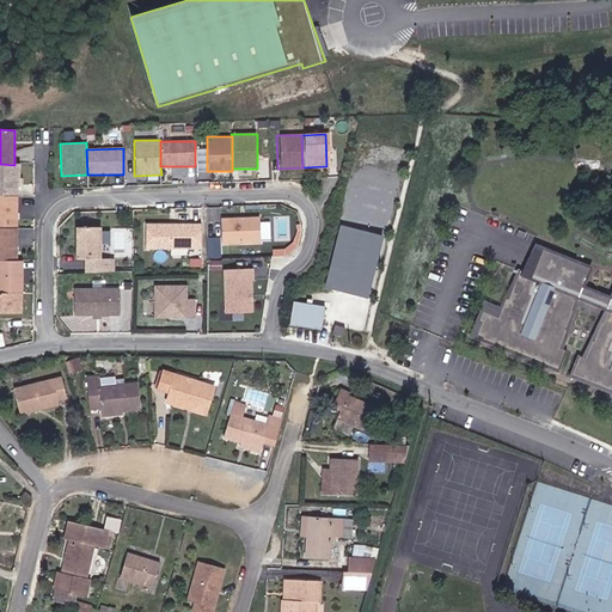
[(0,164),(0,196),(18,197),(23,197),(23,179),(20,179),(20,165),(14,165),(0,164)]
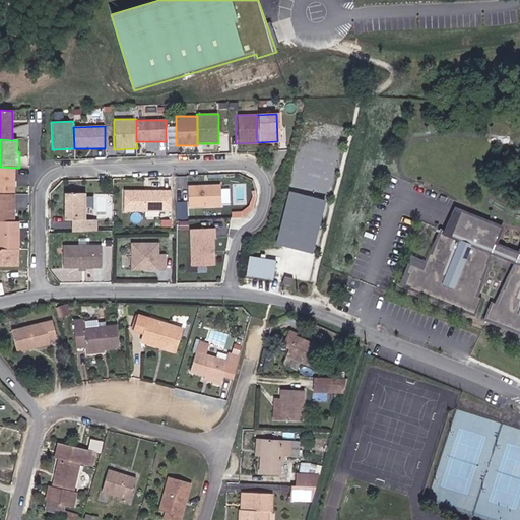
[(335,176),(295,166),(275,243),(316,253),(335,176)]
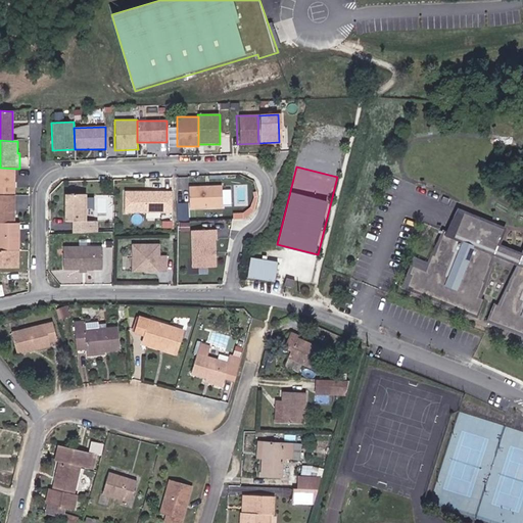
[(15,169),(0,168),(0,195),(14,196),(15,169)]
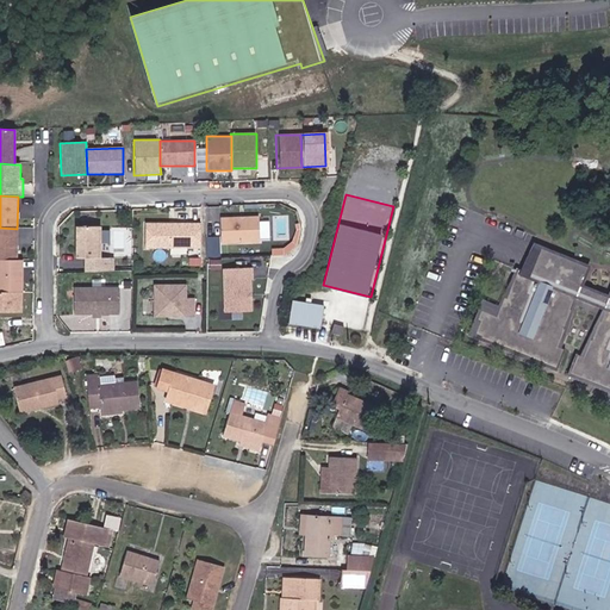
[(259,241),(257,217),(219,218),(219,242),(259,241)]
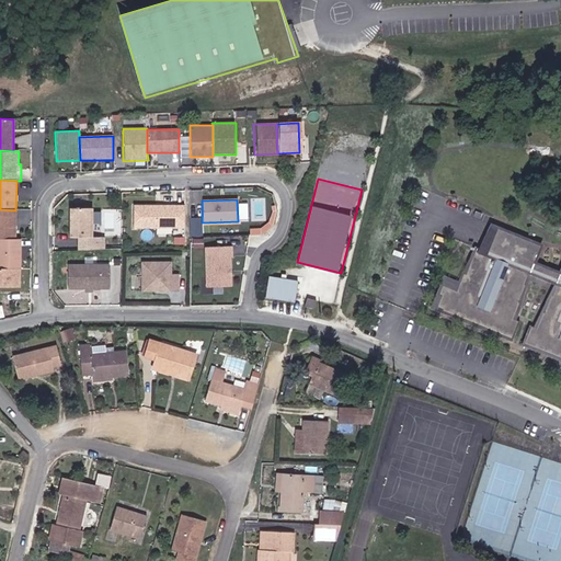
[(239,202),(239,217),(248,217),(248,203),(239,202)]
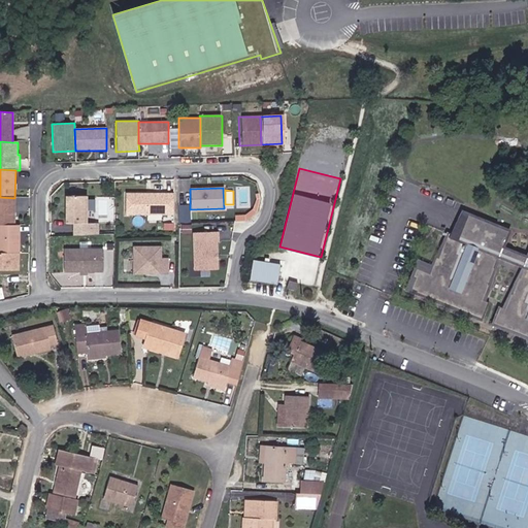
[(173,192),(125,193),(125,216),(173,216),(173,192)]
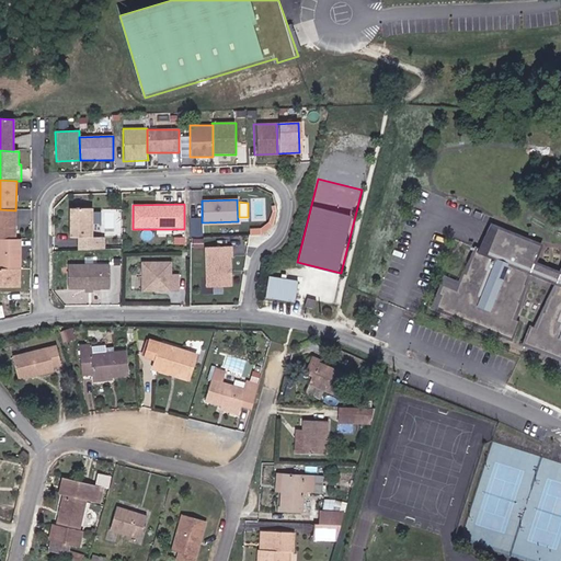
[(91,237),(91,208),(69,208),(69,237),(91,237)]
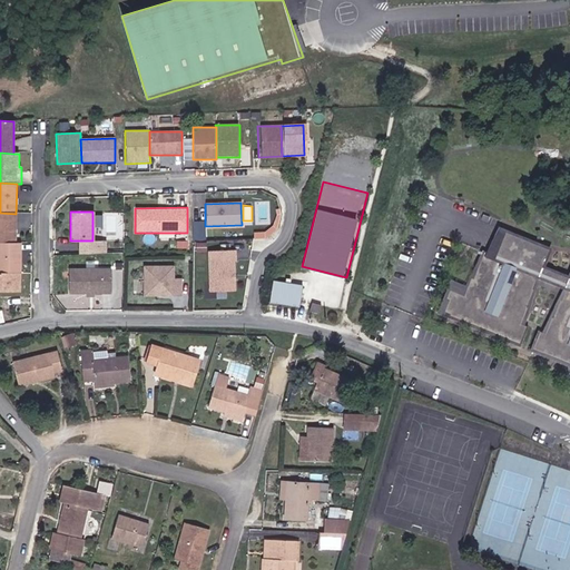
[(95,212),(95,238),(121,238),(121,213),(95,212)]
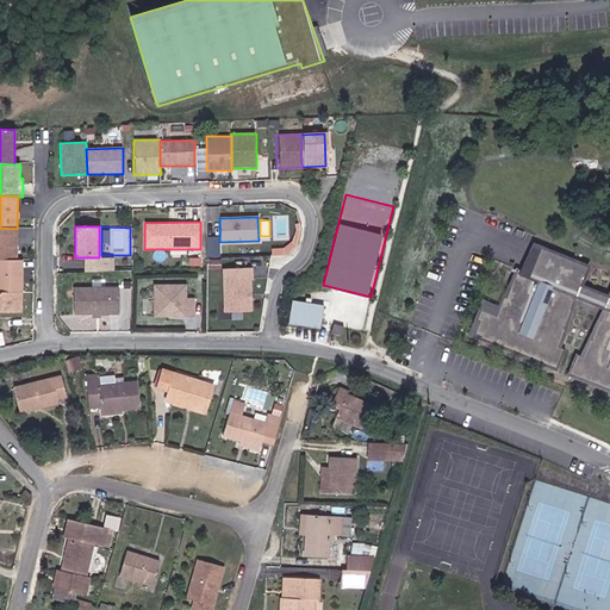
[(17,229),(0,228),(0,259),(17,260),(17,229)]
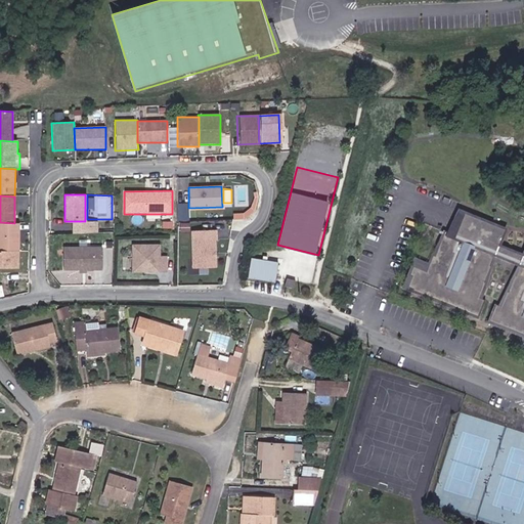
[(30,195),(16,195),(16,211),(29,211),(30,195)]
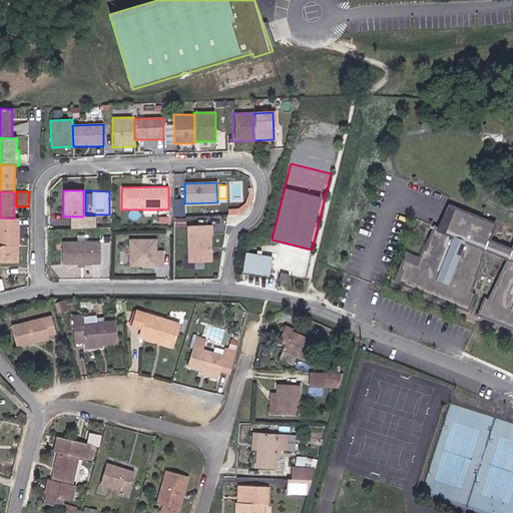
[(18,245),(18,218),(14,218),(0,217),(0,244),(18,245)]
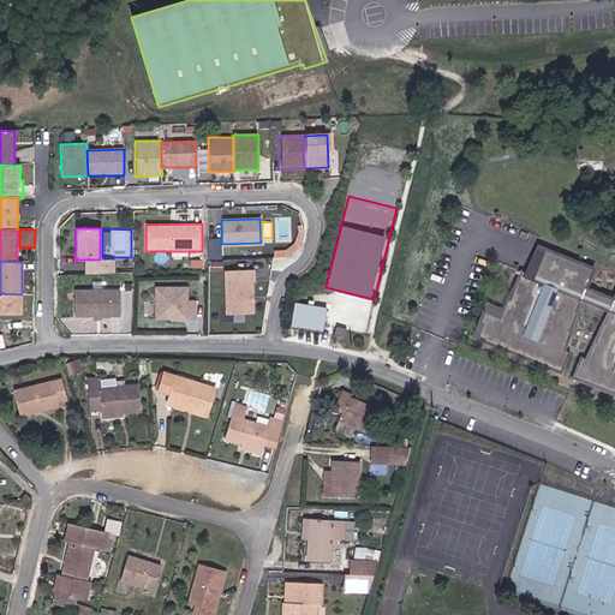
[(250,296),(249,280),(251,280),(251,270),(222,272),(225,314),(251,312),(250,302),(248,299),(248,297),(250,296)]
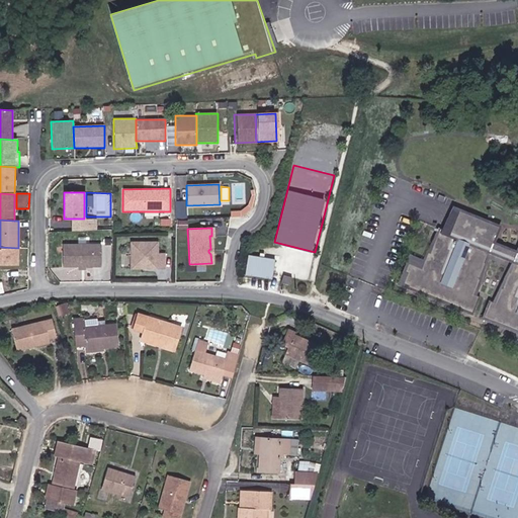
[(158,242),(130,242),(131,270),(166,269),(166,253),(159,254),(158,242)]
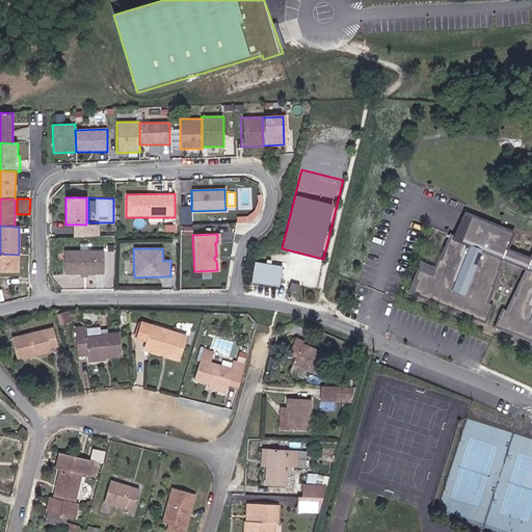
[(0,271),(19,272),(19,255),(0,254),(0,271)]
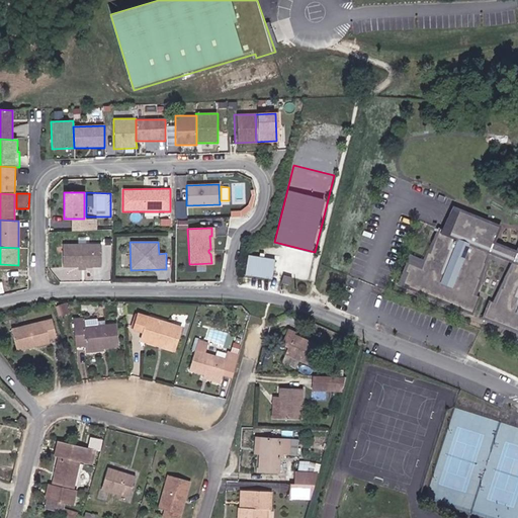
[(100,269),(100,248),(63,247),(63,269),(100,269)]
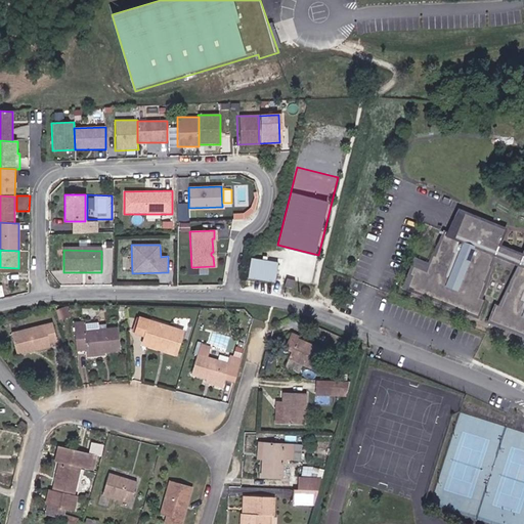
[(276,281),(278,262),(252,258),(249,277),(276,281)]
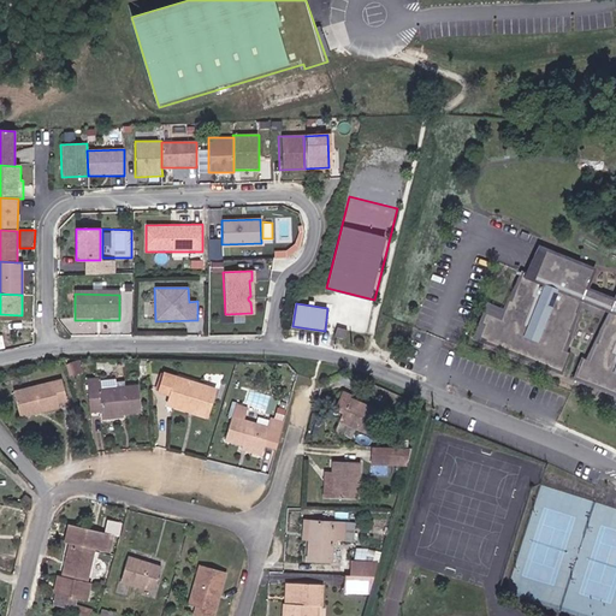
[(347,339),(349,331),(338,329),(336,337),(347,339)]
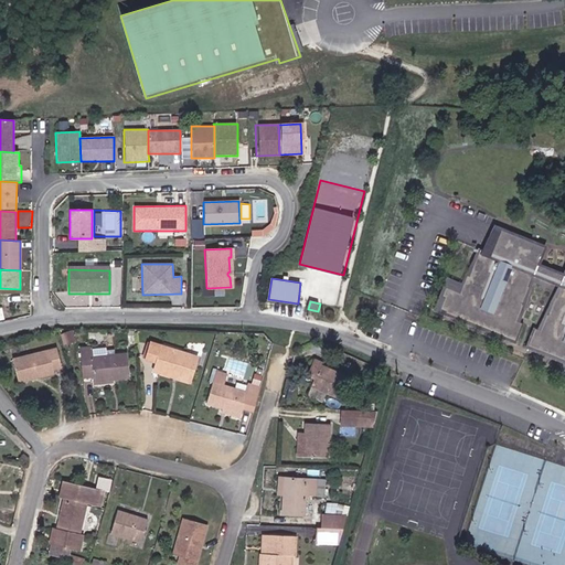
[(202,359),(156,344),(150,363),(158,366),(157,370),(194,382),(202,359)]
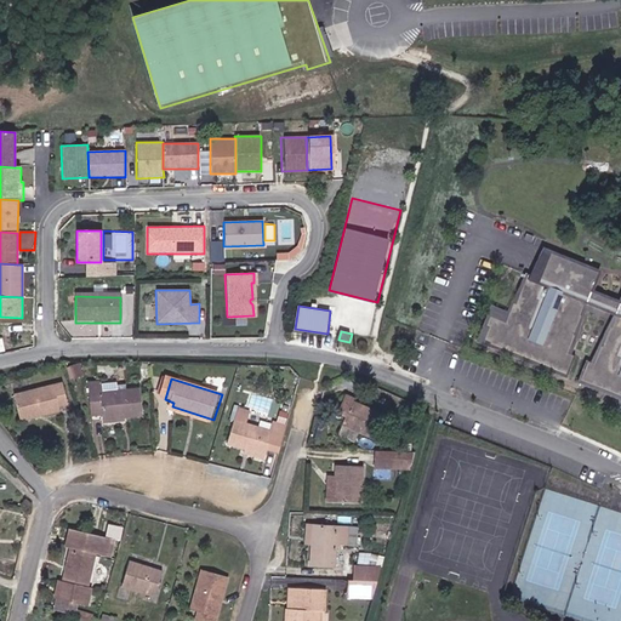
[(68,408),(62,386),(13,398),(20,423),(60,412),(58,410),(68,408)]
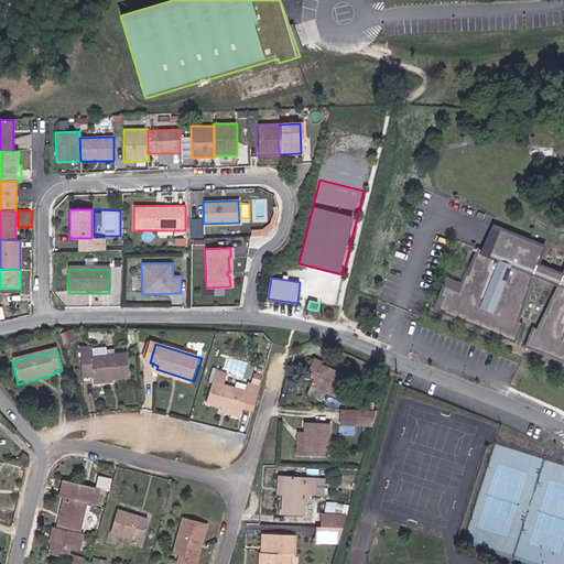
[(91,360),(91,355),(82,356),(84,379),(95,378),(95,379),(111,377),(112,381),(131,379),(129,356),(91,360)]
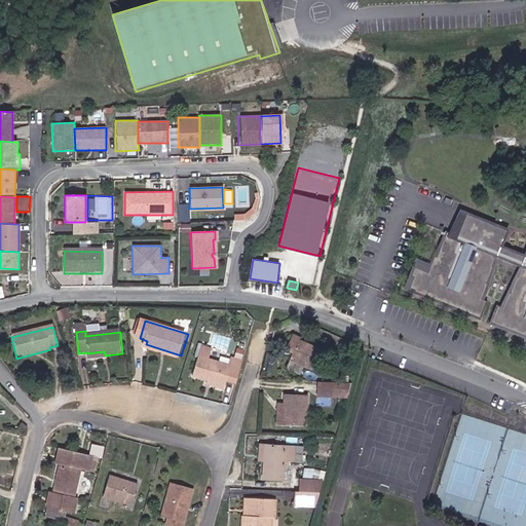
[(300,338),(292,336),(287,354),(294,357),(292,363),(322,372),(329,350),(299,341),(300,338)]
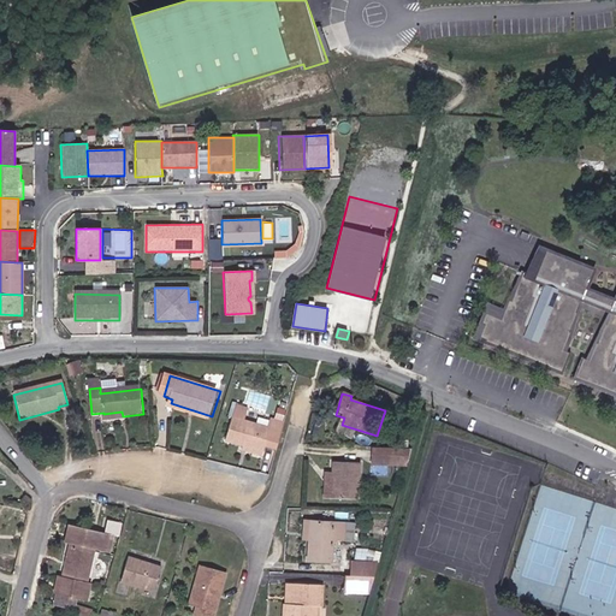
[(209,421),(212,416),(171,403),(170,408),(209,421)]
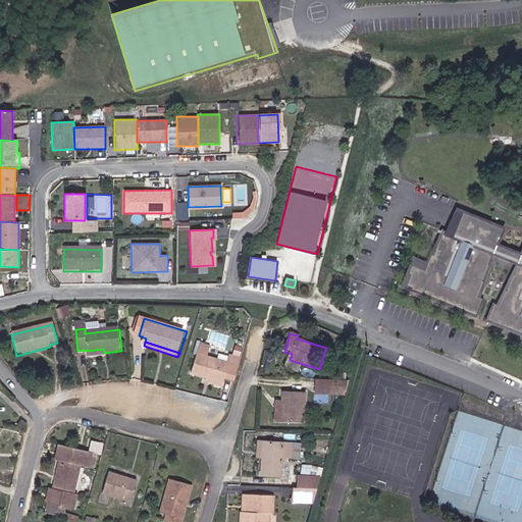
[(202,344),(192,372),(208,378),(224,383),(225,378),(236,381),(243,360),(233,356),(230,364),(209,357),(212,347),(202,344)]
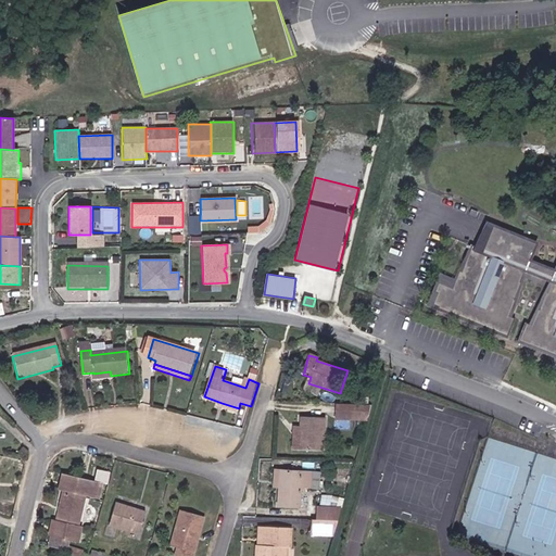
[(220,408),(238,414),(239,408),(222,403),(220,408)]
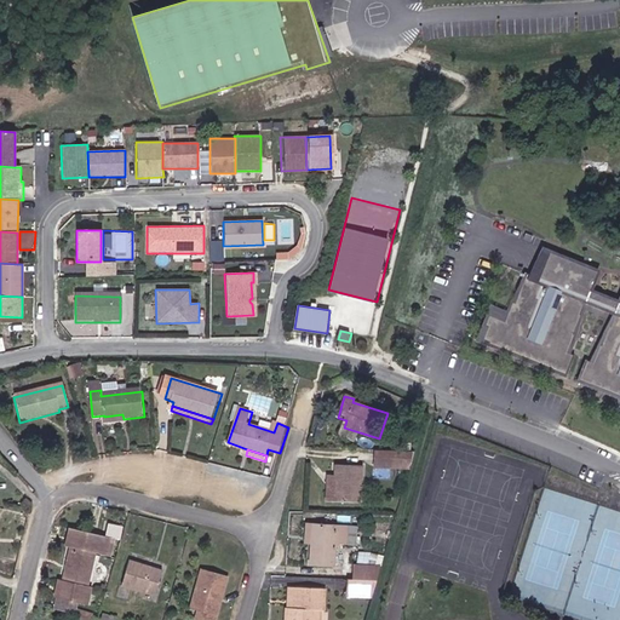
[(377,454),(377,471),(411,472),(415,455),(377,454)]
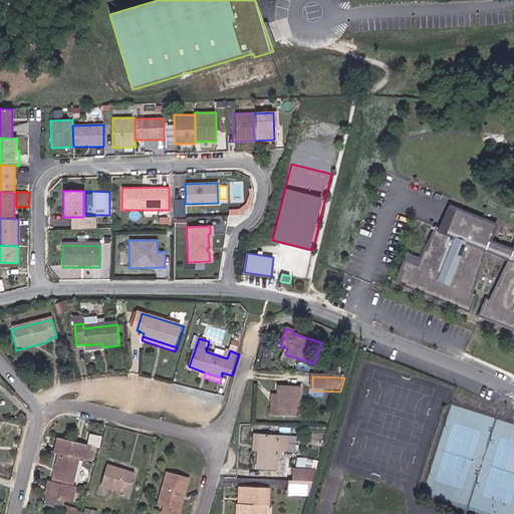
[(300,384),(279,384),(278,394),(270,393),(270,415),(302,415),(300,384)]
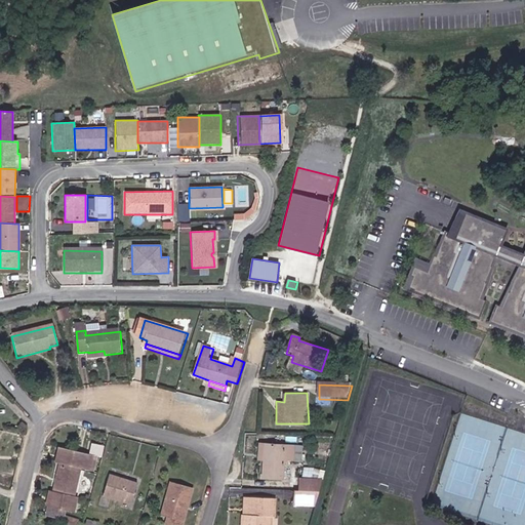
[(293,454),(292,443),(266,444),(266,475),(285,475),(285,454),(293,454)]
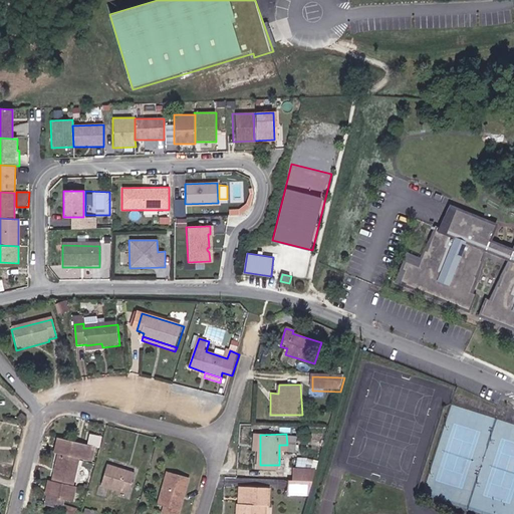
[(86,446),(63,440),(60,452),(63,453),(63,456),(60,455),(51,495),(53,495),(51,505),(63,508),(65,498),(71,500),(81,461),(78,460),(79,457),(83,458),(86,446)]
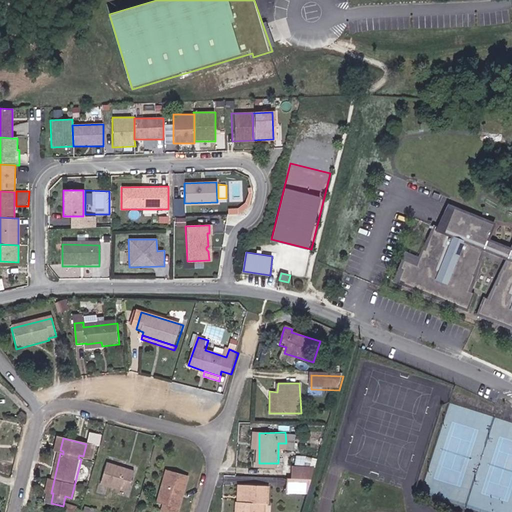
[(127,494),(134,472),(108,464),(102,486),(127,494)]
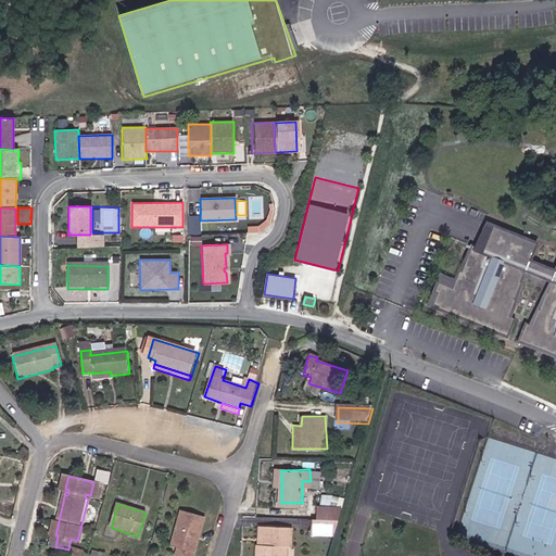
[(339,519),(342,507),(318,507),(318,518),(339,519)]
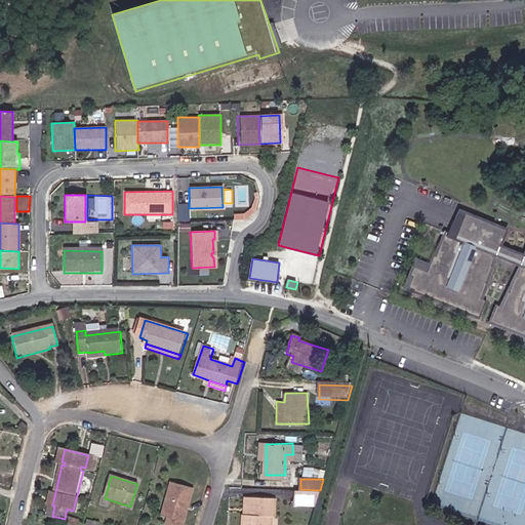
[(162,510),(170,512),(166,523),(170,524),(182,524),(193,487),(170,481),(162,510)]
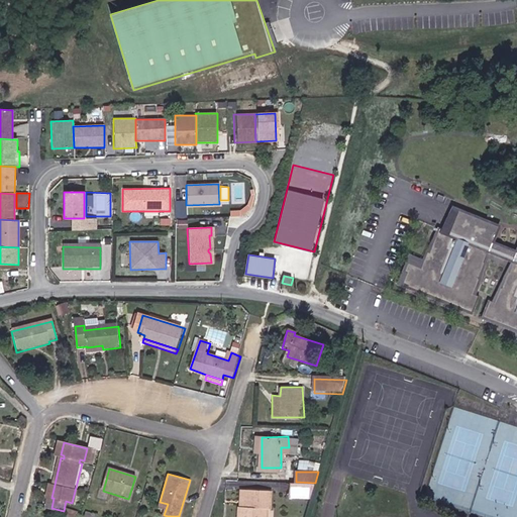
[(292,482),(292,498),(311,498),(315,483),(296,482),(292,482)]
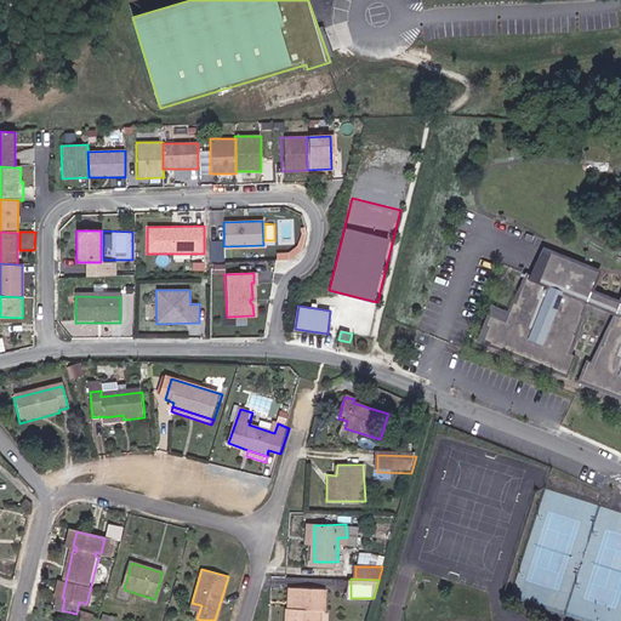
[(328,593),(301,593),(301,615),(296,615),(295,620),(322,620),(328,620),(328,593)]
